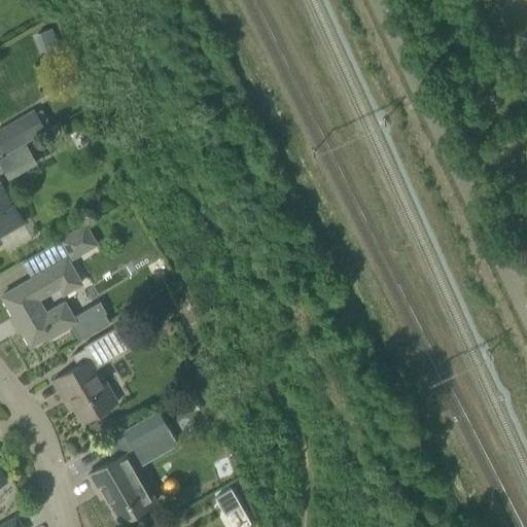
[(0,129),(0,143),(6,154),(26,143),(25,143),(46,131),(34,109),(0,129)]
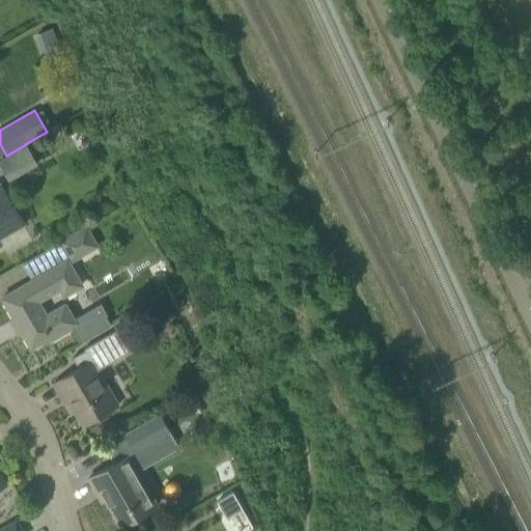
[(26,144),(6,156),(0,159),(0,166),(8,180),(37,164),(26,144)]
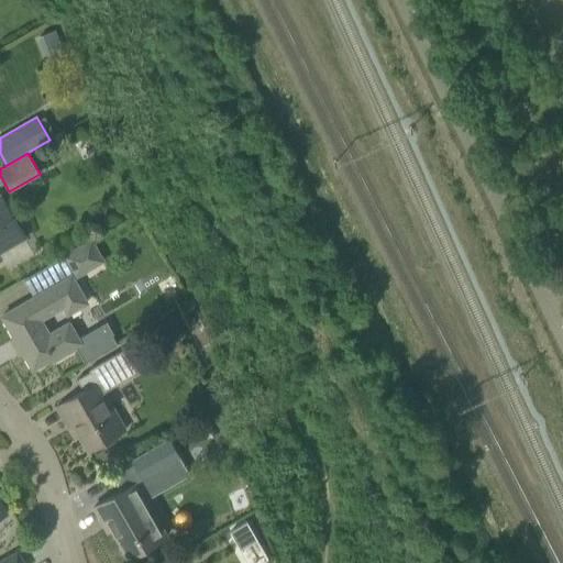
[(0,252),(25,238),(14,219),(0,194),(0,261),(2,260),(0,255),(0,252)]
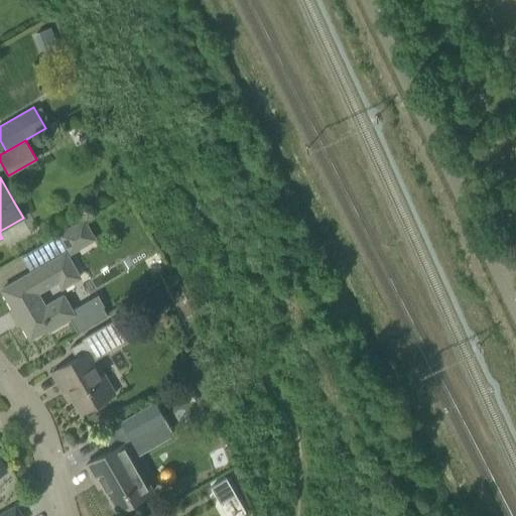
[(96,239),(85,219),(58,234),(70,254),(96,239)]
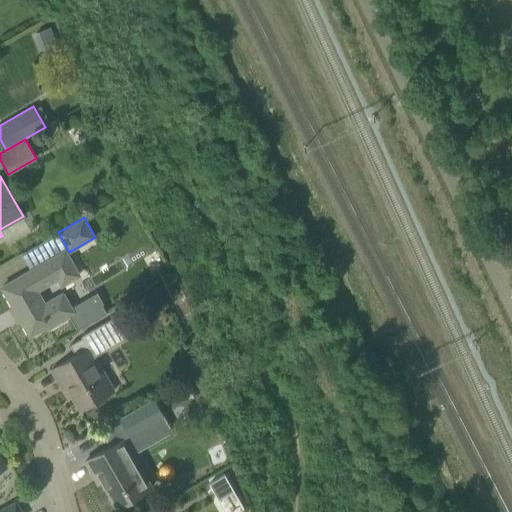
[(47,329),(64,319),(69,316),(68,313),(72,311),(62,293),(44,304),(34,287),(55,275),(59,282),(77,271),(64,250),(2,287),(13,307),(10,309),(14,316),(17,314),(30,335),(46,326),(47,329)]
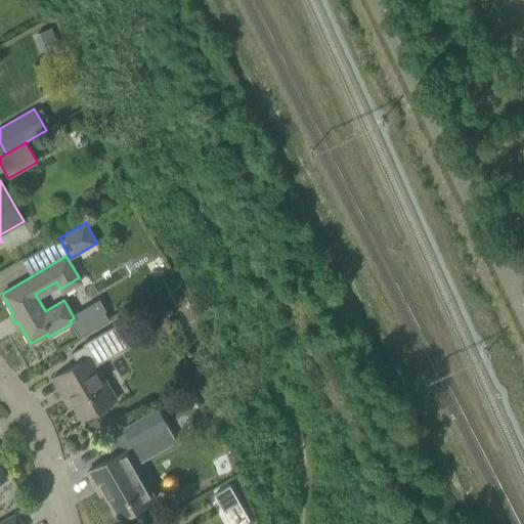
[(70,367),(52,378),(62,396),(69,407),(73,405),(82,420),(99,409),(116,400),(96,366),(131,346),(118,323),(83,344),(84,346),(83,346),(72,353),(78,363),(70,367)]
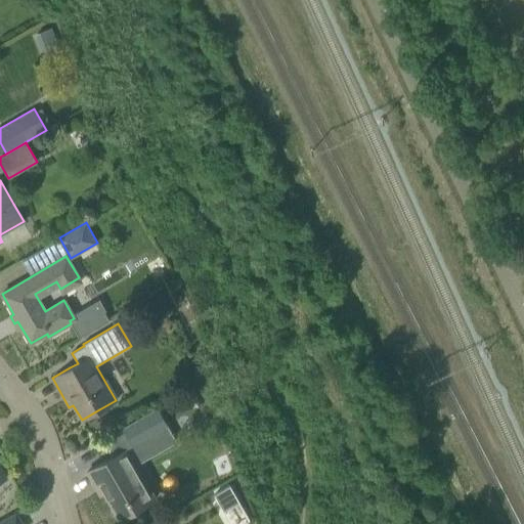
[(157,407),(124,427),(134,445),(168,426),(157,407)]
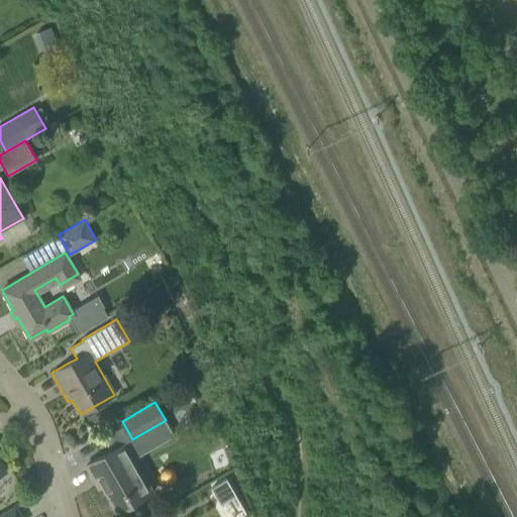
[(103,455),(86,466),(93,479),(99,489),(103,486),(118,512),(135,502),(151,493),(123,443),(103,455)]
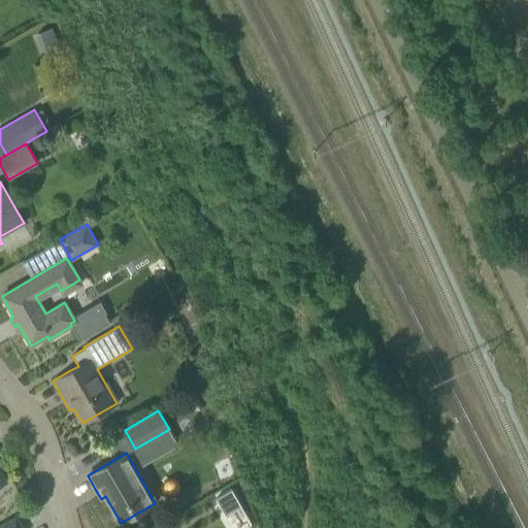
[(230,489),(215,498),(225,516),(240,506),(230,489)]
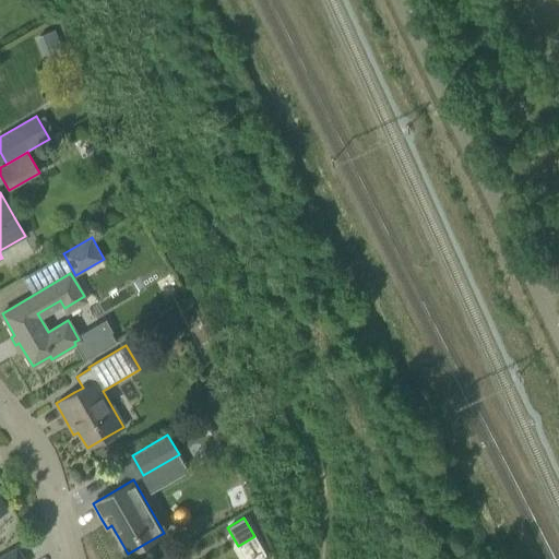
[(0,558),(22,558),(16,548),(0,557),(0,558)]
